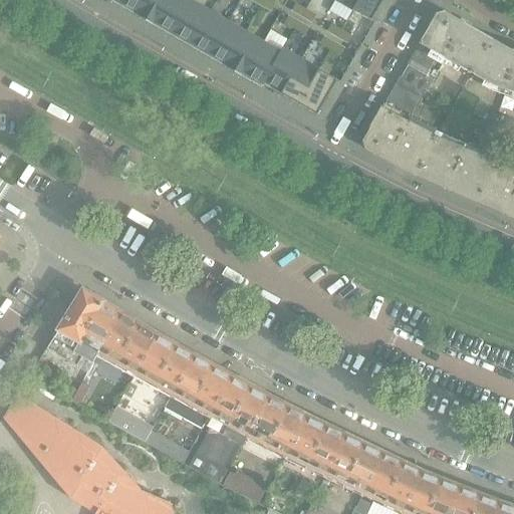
[(137,17),(146,0),(121,0),(118,6),(137,17)]
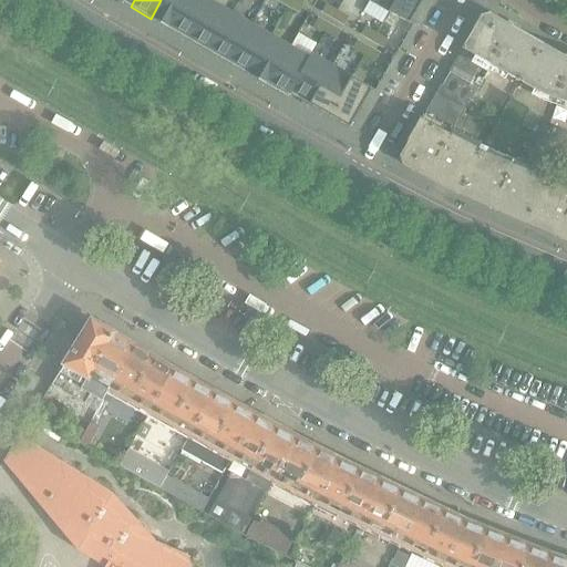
[(169,30),(186,0),(161,0),(151,19),(169,30)]
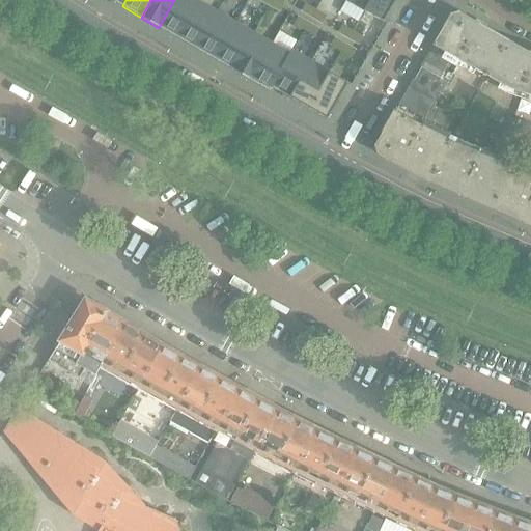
[(177,38),(198,3),(192,0),(174,0),(159,28),(177,38)]
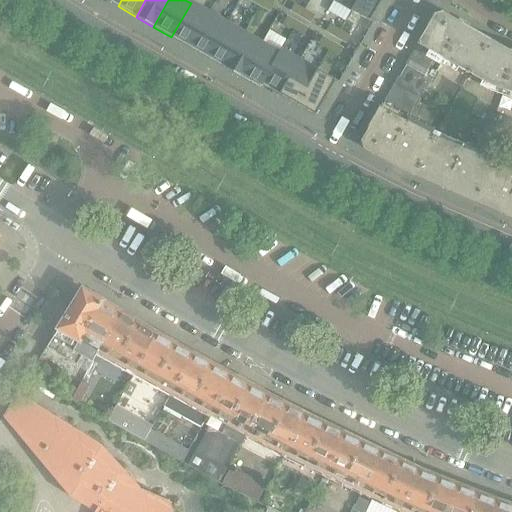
[(271,8),(273,5),(263,0),(262,0),(259,6),(269,12),(271,8)]
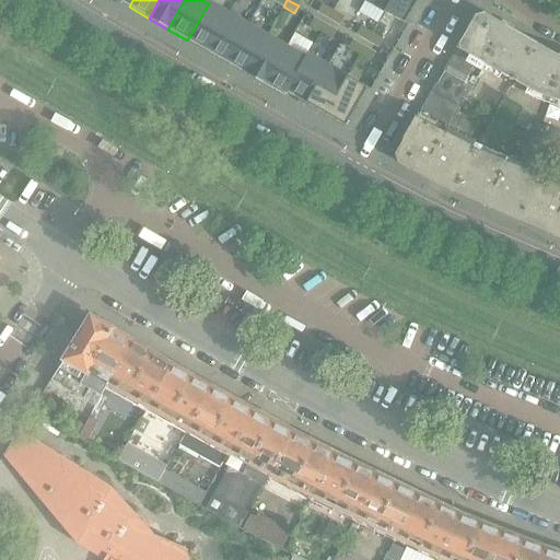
[(383,13),(389,0),(363,0),(363,1),(383,13)]
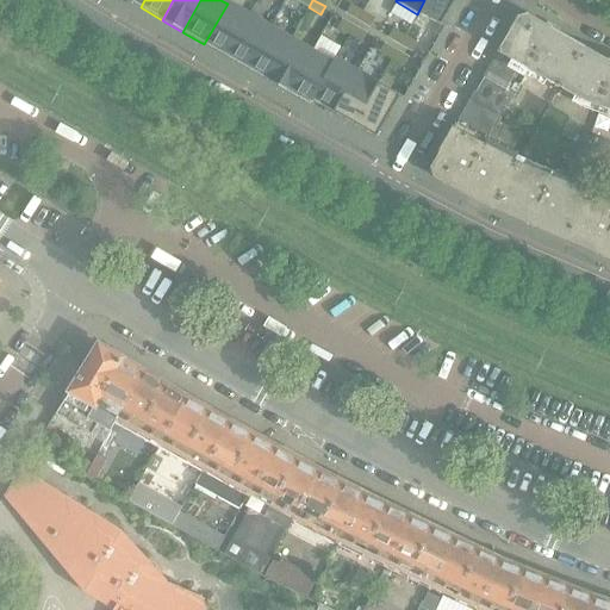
[(439,26),(454,0),(424,0),(417,14),(439,26)]
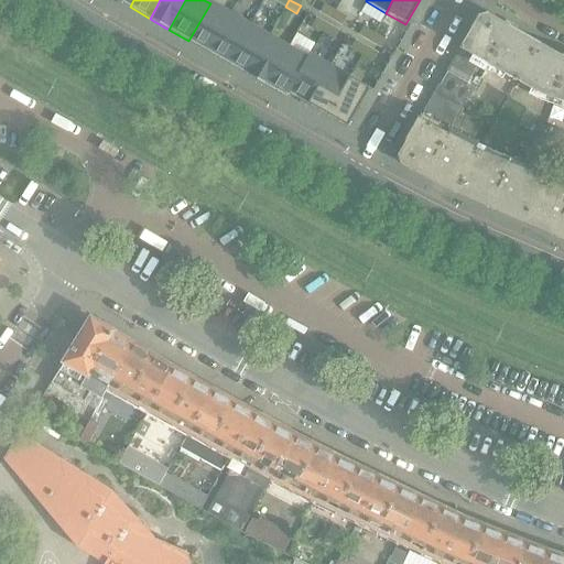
[(207,52),(229,14),(210,3),(188,41),(207,52)]
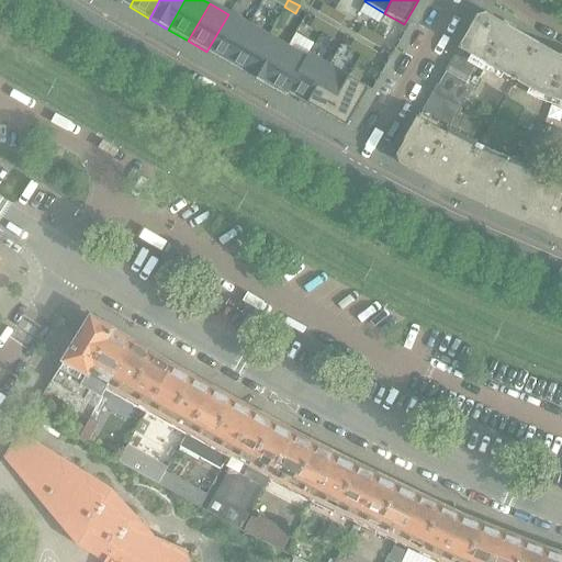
[(329,19),(334,11),(322,4),(317,12),(329,19)]
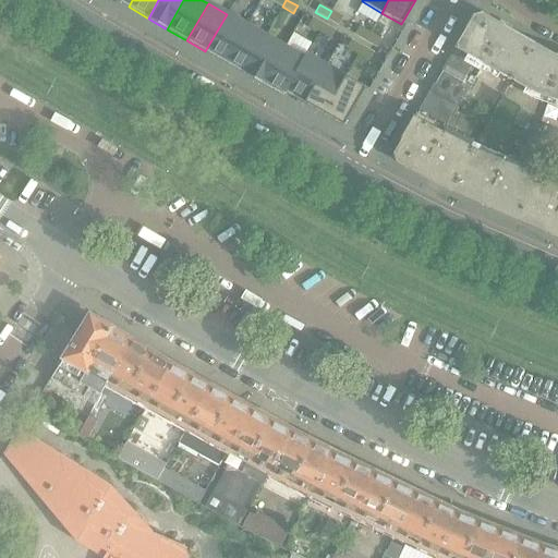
[(338,25),(342,17),(331,11),(327,19),(338,25)]
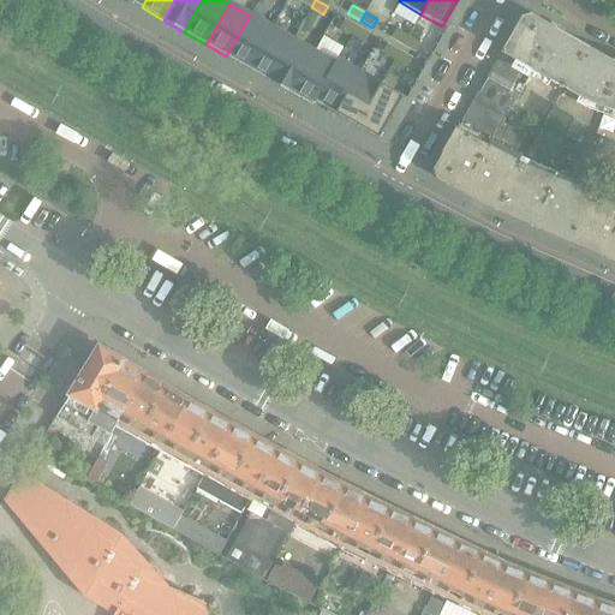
[(563,90),(587,47),(530,15),(520,17),(502,49),(502,51),(500,53),(501,53),(487,79),(487,81),(505,90),(519,64),(563,90)]
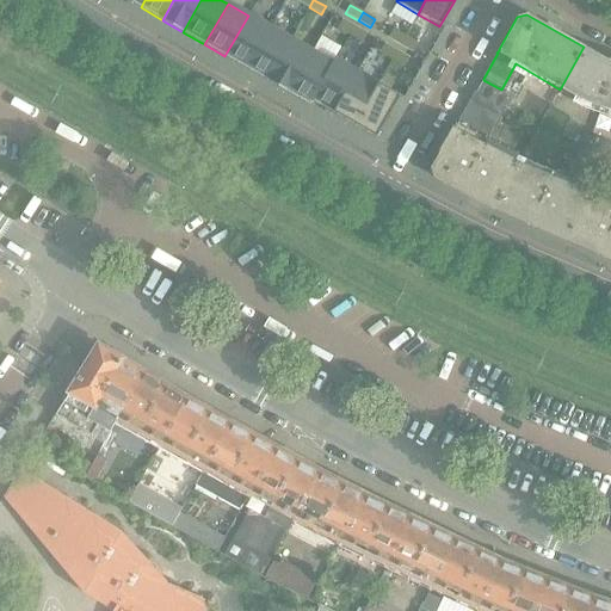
[(246,69),(270,28),(248,16),(224,56),(246,69)]
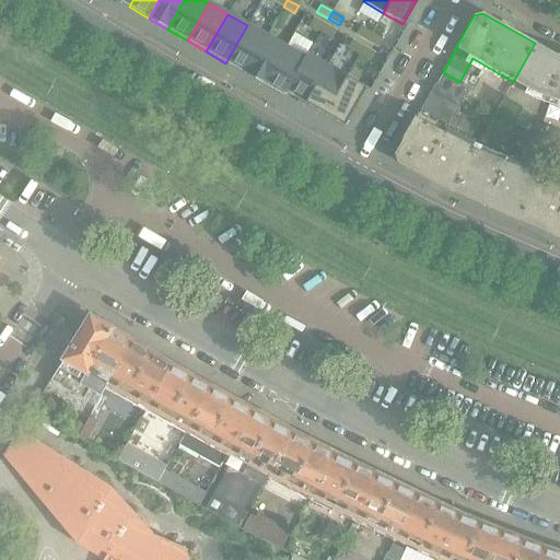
[(319,32),(324,25),(313,19),(308,25),(319,32)]
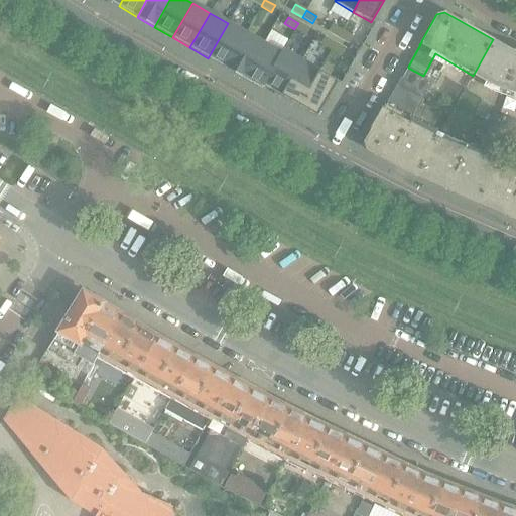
[(226,69),(245,33),(228,23),(208,58),(226,69)]
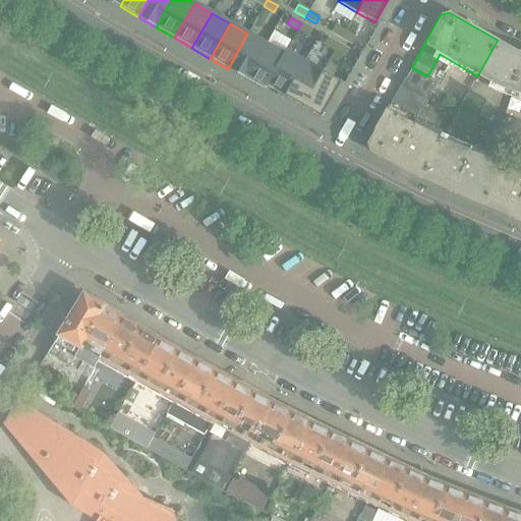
[(308,36),(312,30),(301,23),(297,30),(308,36)]
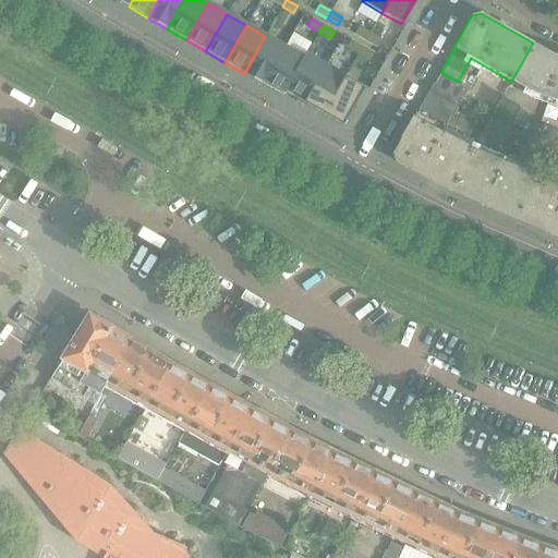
[(365,41),(370,34),(359,27),(354,35),(365,41)]
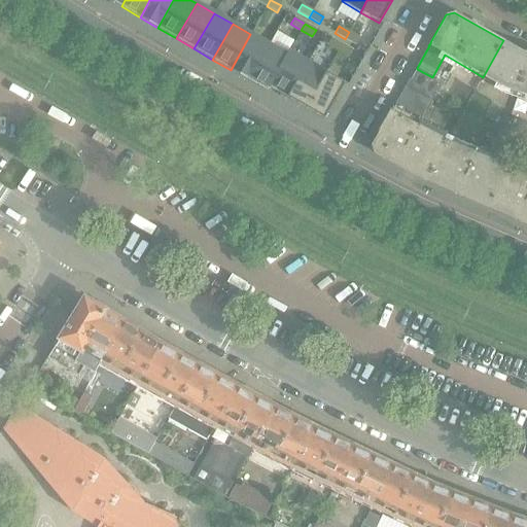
[(355,45),(359,38),(349,32),(345,39),(355,45)]
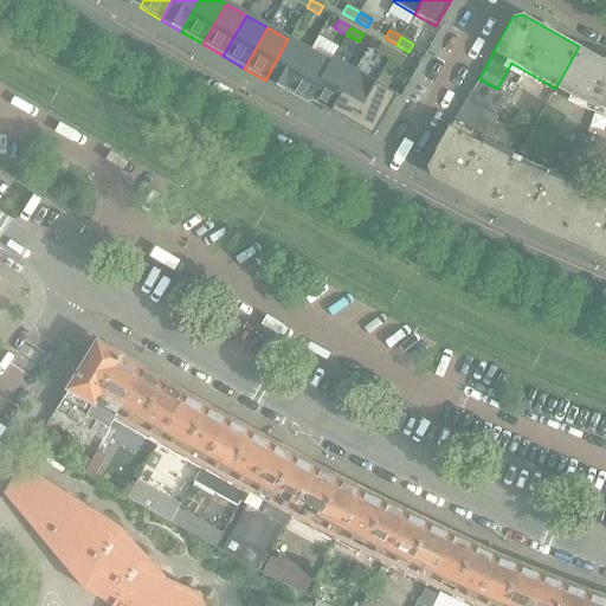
[(285,92),(309,52),(288,39),(265,81),(285,92)]
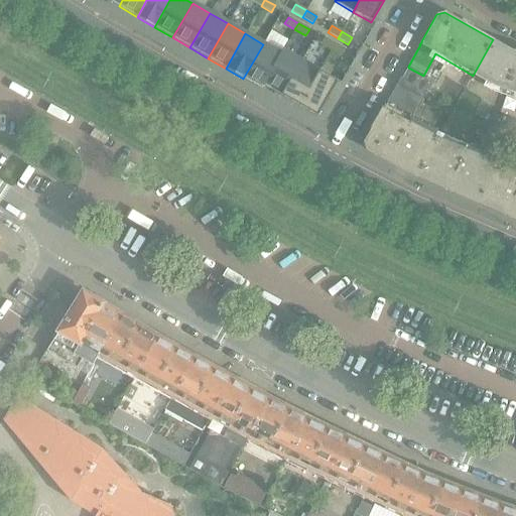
[(331,50),(335,43),(325,37),(320,44),(331,50)]
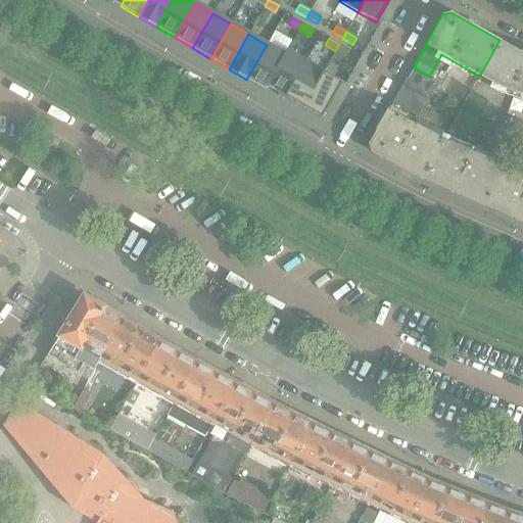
[(522,95),(522,52),(517,50),(500,40),(479,77),(501,88),(522,95)]
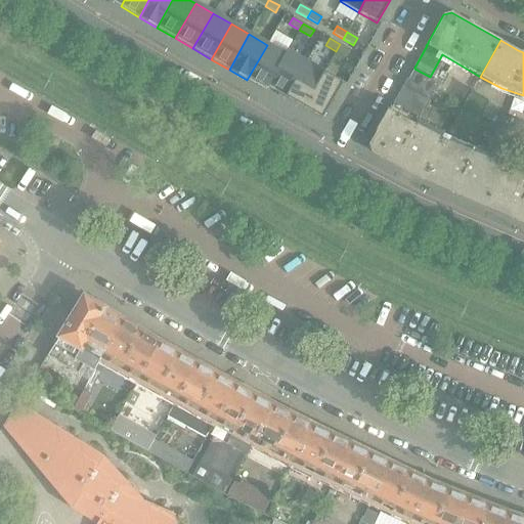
[(346,57),(350,50),(340,44),(336,51),(346,57)]
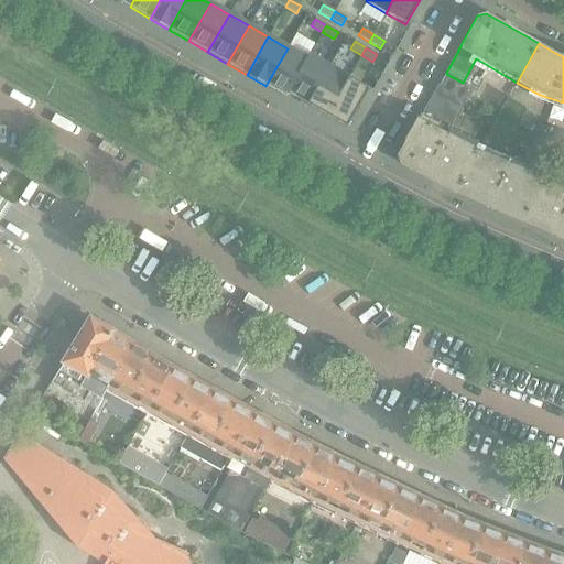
[(289,93),(306,60),(288,49),(266,86),(285,97),(289,93)]
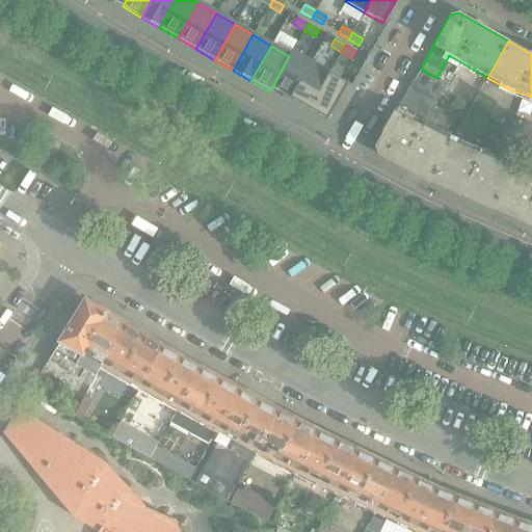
[(290,99),(311,62),(292,52),(289,56),(272,87),(290,99)]
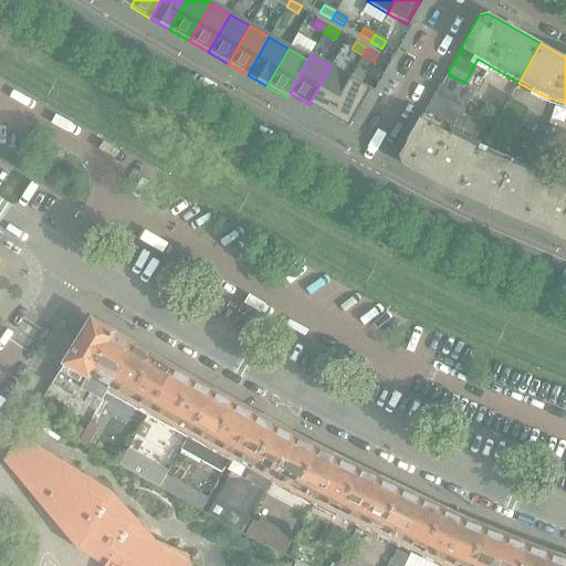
[(327,116),(349,77),(331,66),(308,105),(327,116)]
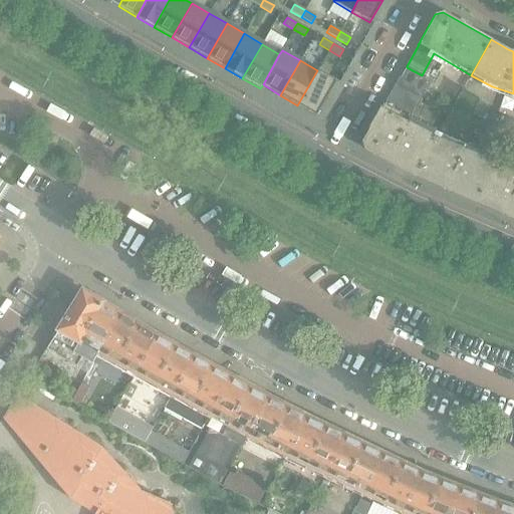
[(432,81),(422,75),(407,67),(401,77),(416,86),(426,91),(432,81)]
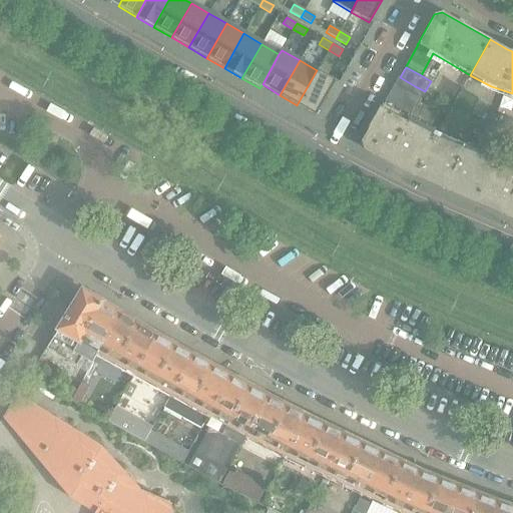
[(316,115),(335,81),(317,70),(297,105),(316,115)]
